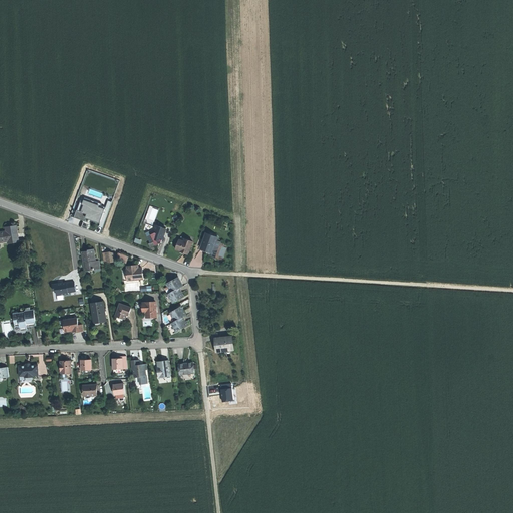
[(76,209),(74,217),(85,221),(86,217),(89,218),(89,217),(91,217),(93,218),(92,220),(100,223),(105,208),(99,205),(100,203),(91,200),(91,202),(89,206),(82,204),(80,203),(78,210),(76,209)]
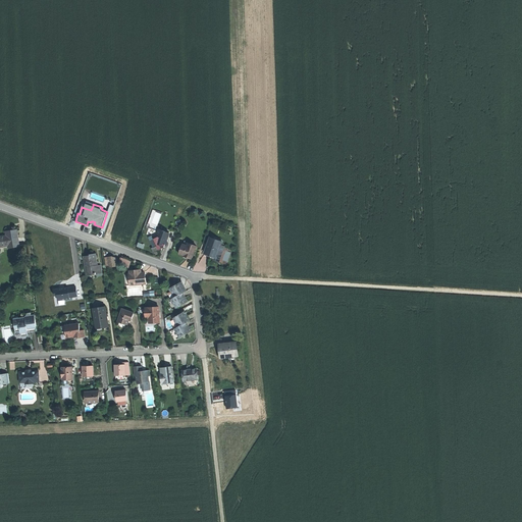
[(156,220),(159,221),(162,213),(153,210),(152,215),(157,217),(156,220)]
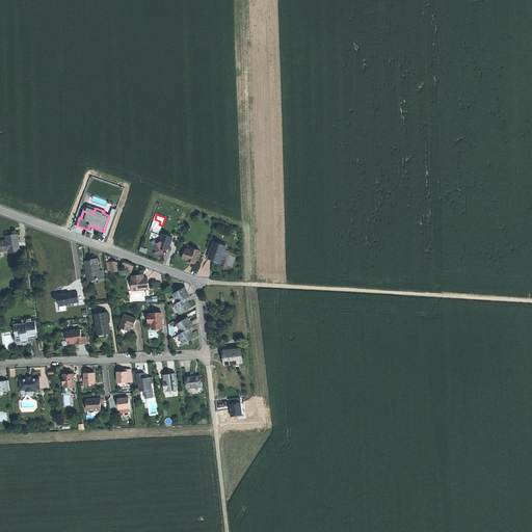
[(160,237),(151,241),(156,251),(160,250),(162,255),(167,251),(168,250),(169,248),(171,247),(170,244),(173,237),(161,233),(160,237)]
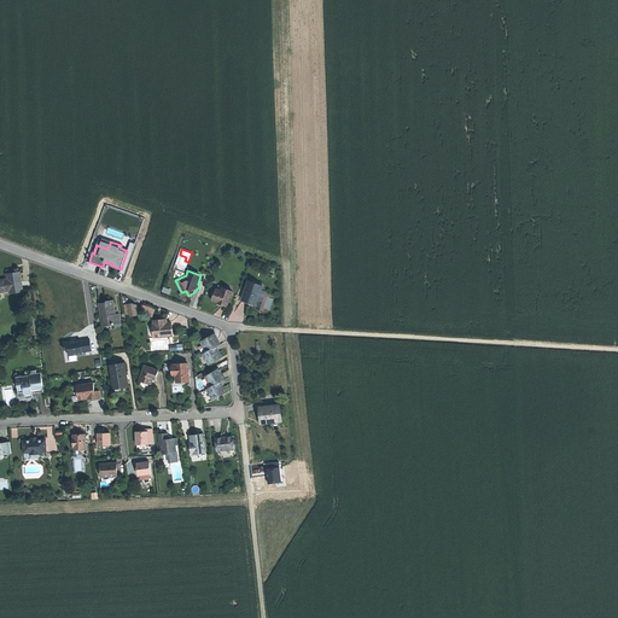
[(9,279),(0,280),(0,291),(10,290),(11,292),(22,291),(19,273),(12,274),(7,274),(9,279)]
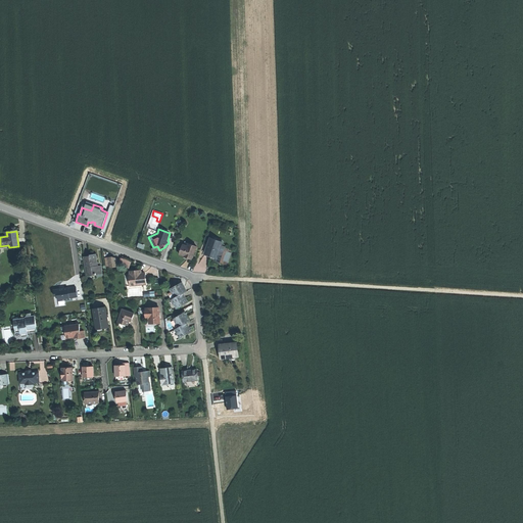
[(217,257),(221,245),(223,242),(210,238),(205,253),(210,255),(217,257)]
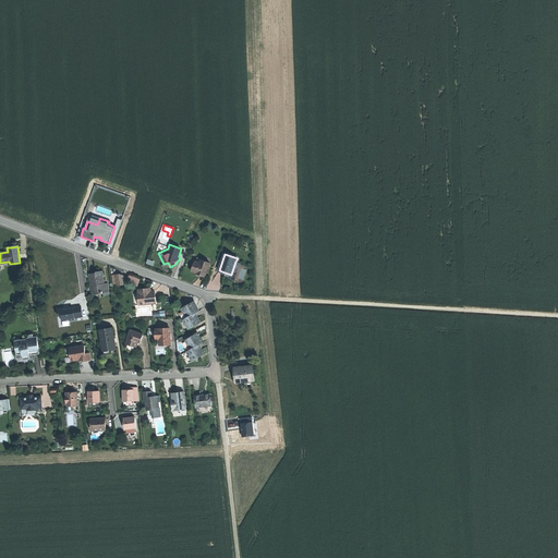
[(199,275),(205,277),(210,263),(202,259),(201,263),(195,261),(192,271),(196,273),(196,274),(199,275)]
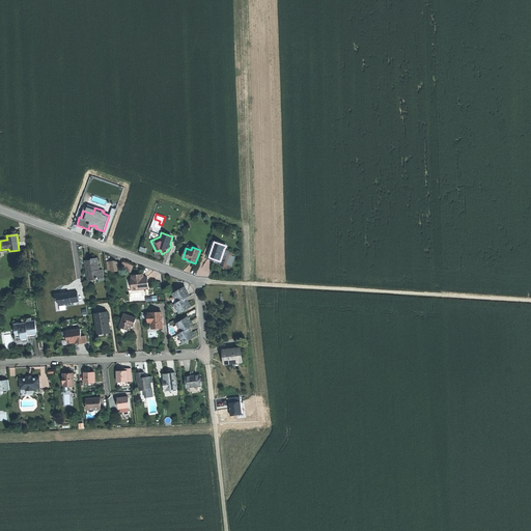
[(228,251),(224,249),(220,261),(218,264),(223,267),(228,251)]
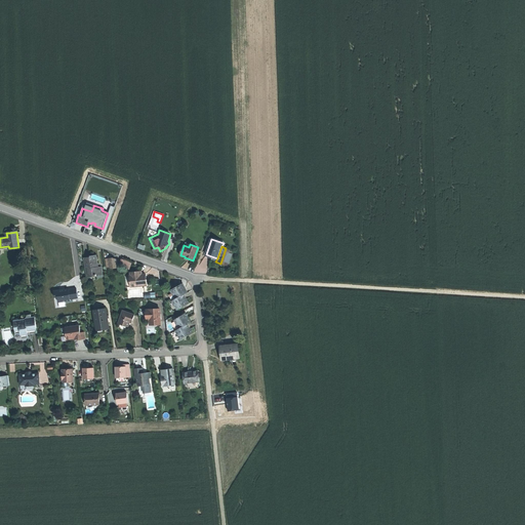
[(93,255),(90,255),(91,257),(85,258),(86,270),(88,270),(89,277),(104,275),(102,266),(98,267),(96,255),(93,255)]
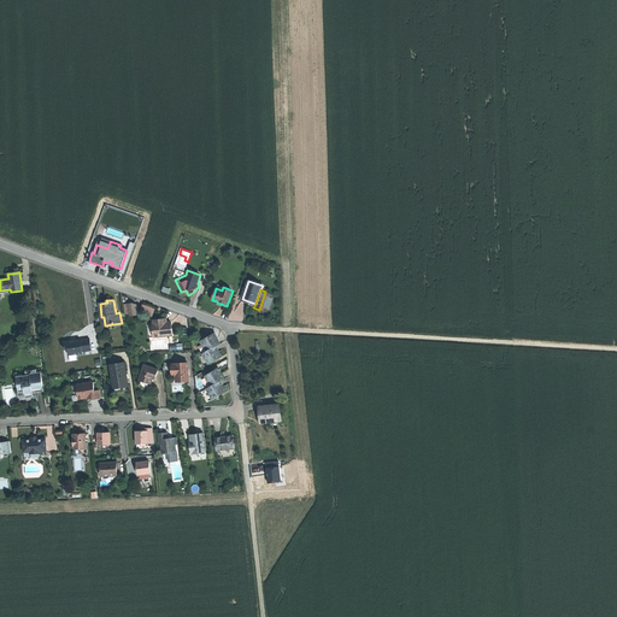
[(133,303),(128,304),(129,315),(139,313),(137,305),(133,303)]
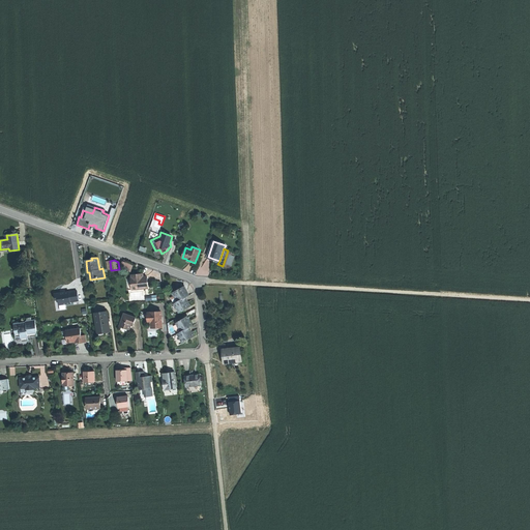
[(133,289),(145,288),(145,283),(147,283),(147,276),(143,277),(143,274),(141,274),(139,274),(139,275),(131,276),(133,278),(131,278),(133,289)]
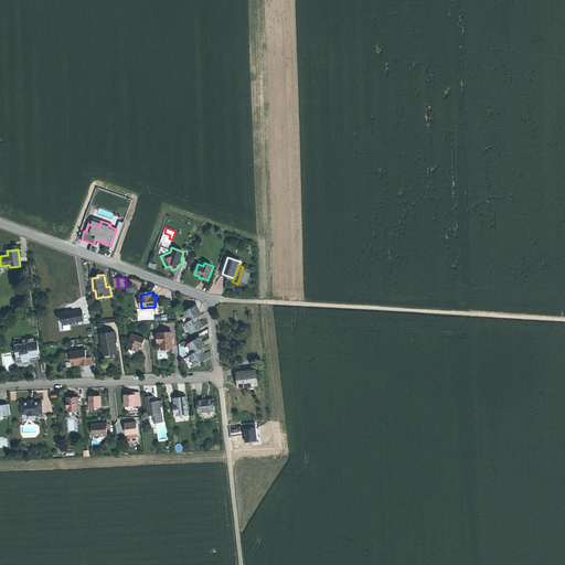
[(201,327),(203,326),(198,317),(202,315),(196,306),(195,307),(194,308),(193,309),(192,307),(184,312),(187,316),(182,318),(191,333),(199,329),(199,328),(200,327),(201,327)]
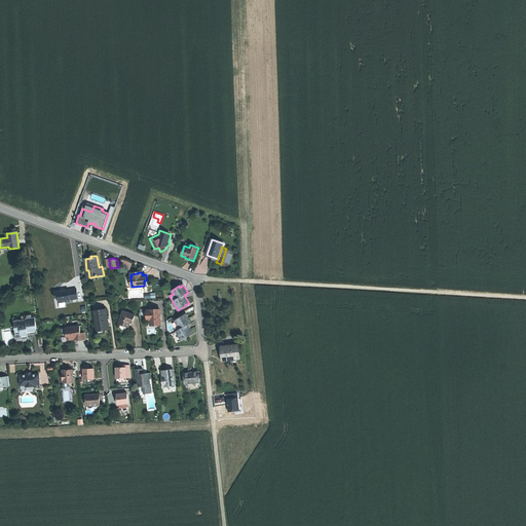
[(78,300),(77,288),(53,290),(53,295),(58,295),(58,301),(78,300)]
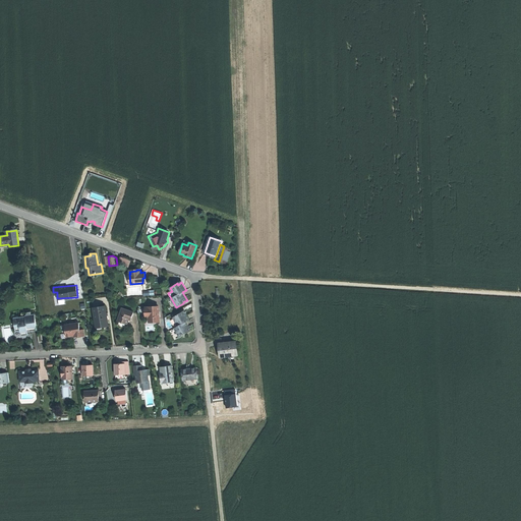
[(94,307),(97,328),(103,327),(109,326),(106,305),(102,306),(94,307)]
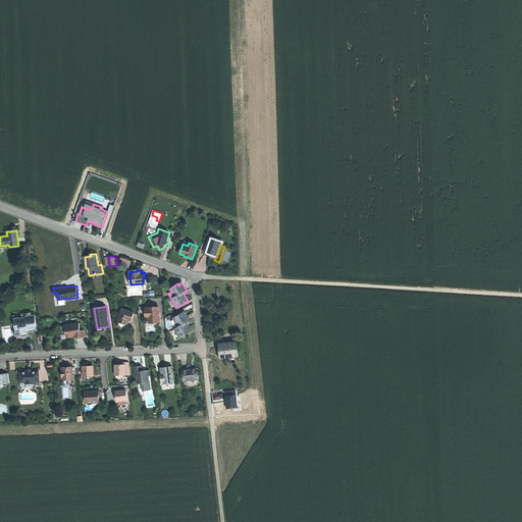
[(154,323),(159,323),(157,308),(147,309),(147,310),(144,310),(145,315),(148,314),(149,319),(149,324),(154,323)]
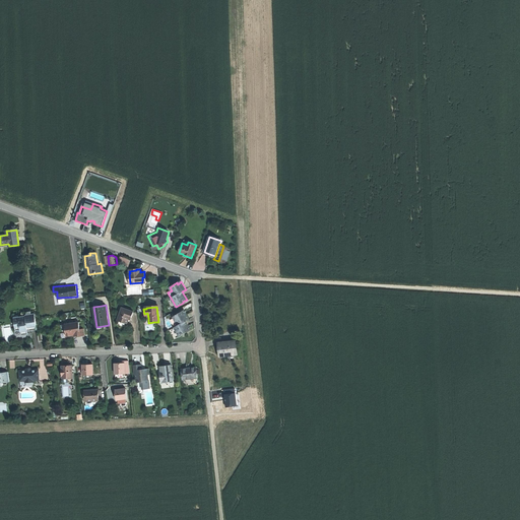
[(127,323),(129,319),(130,316),(131,317),(133,312),(122,308),(117,320),(127,323)]
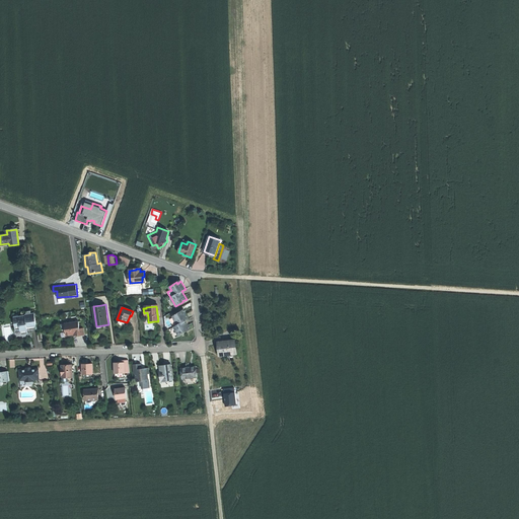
[(177,324),(173,326),(178,336),(187,331),(186,330),(187,329),(188,329),(190,328),(184,320),(189,318),(184,310),(182,311),(182,312),(180,313),(180,312),(172,316),(177,324)]
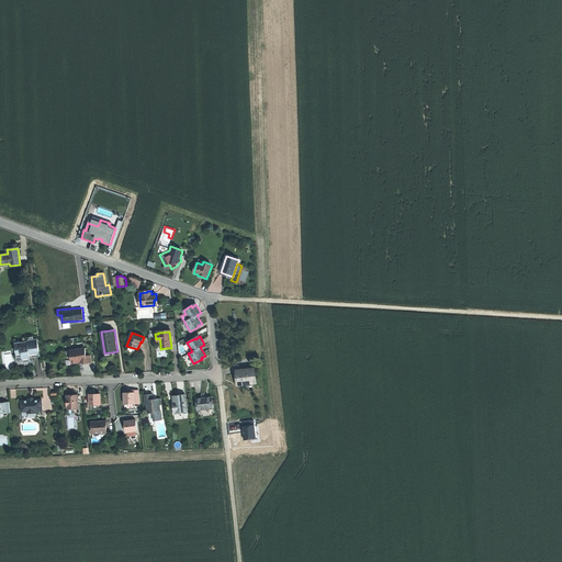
[(27,341),(27,343),(15,344),(17,357),(14,357),(17,368),(29,367),(36,366),(35,357),(40,356),(37,339),(27,341)]
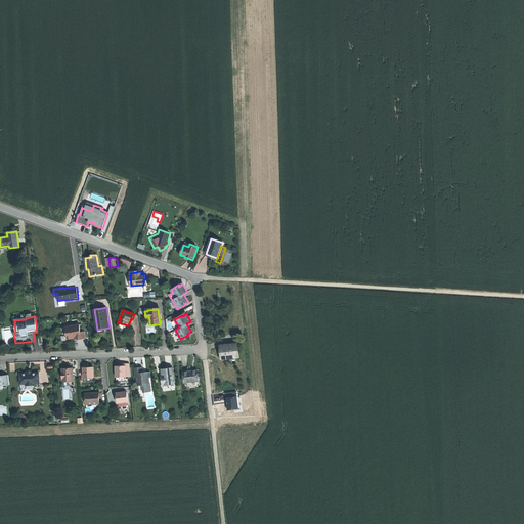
[(78,339),(85,338),(84,331),(81,332),(80,324),(68,326),(69,331),(66,332),(68,339),(74,338),(75,338),(75,337),(77,337),(78,339)]
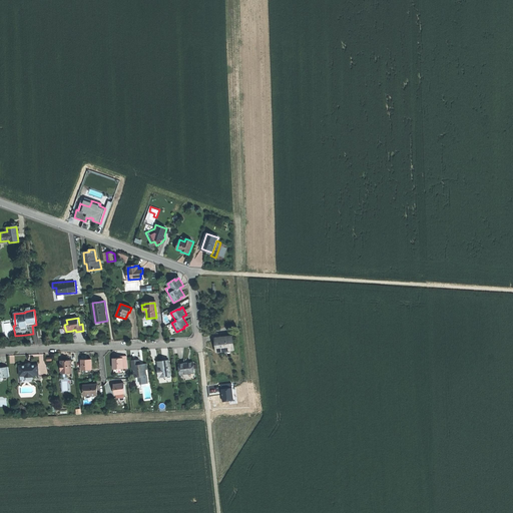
[(217,351),(233,349),(232,336),(215,338),(216,346),(217,351)]
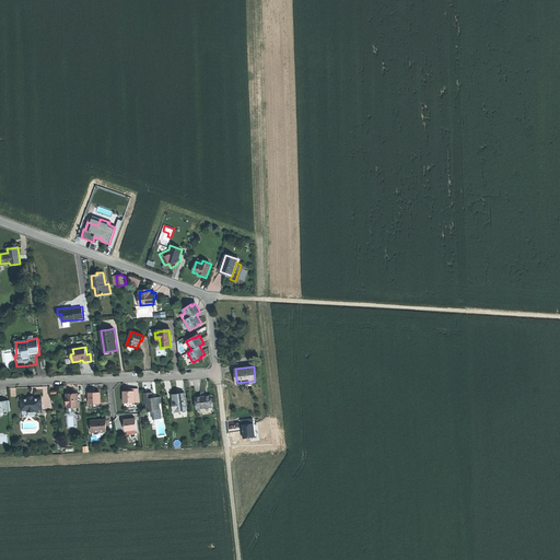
[(129,391),(123,392),(124,403),(139,401),(139,388),(133,388),(133,391),(129,391)]
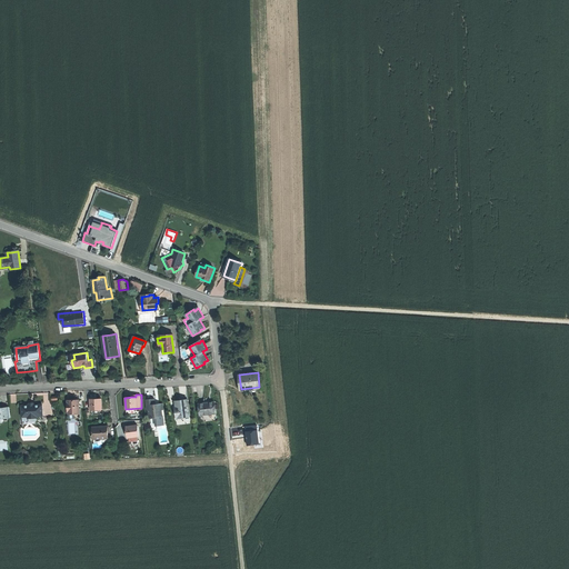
[(79,412),(79,411),(78,398),(72,398),(67,399),(68,411),(68,413),(79,412)]
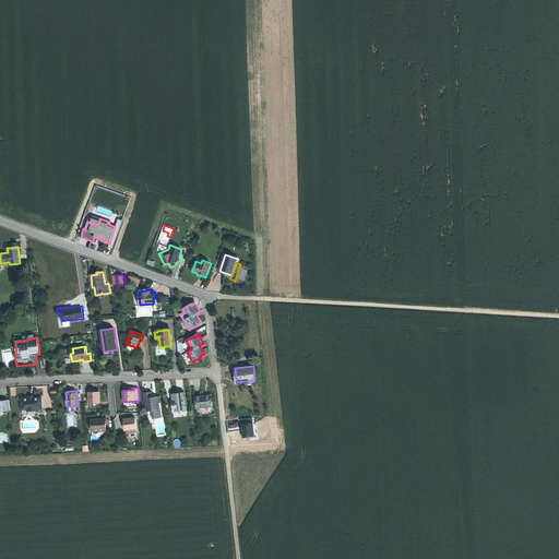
[(100,403),(100,392),(95,392),(90,392),(90,403),(91,403),(91,407),(100,406),(100,403)]
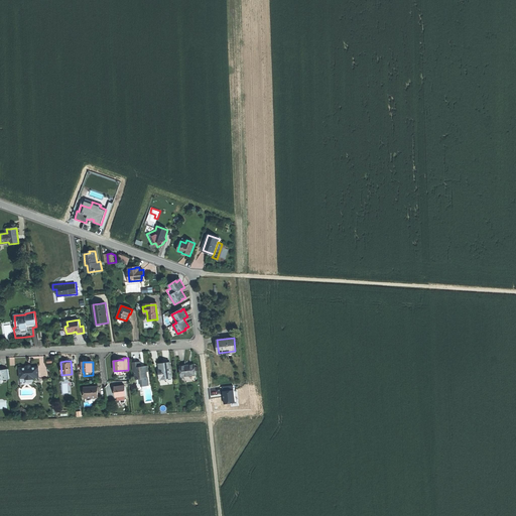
[(141,379),(141,386),(148,385),(147,377),(146,372),(148,372),(147,366),(143,366),(141,367),(140,362),(132,363),(133,372),(135,371),(136,379),(141,379)]
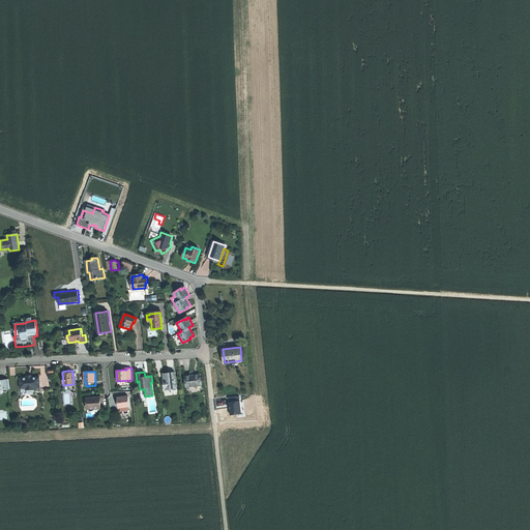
[(166,390),(178,388),(176,373),(170,373),(165,374),(166,379),(167,379),(167,382),(165,382),(166,390)]
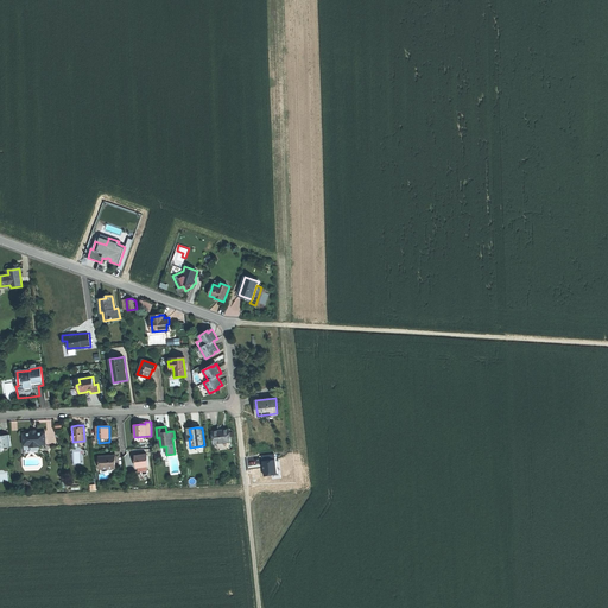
[(214,444),(230,442),(229,429),(220,430),(213,431),(214,444)]
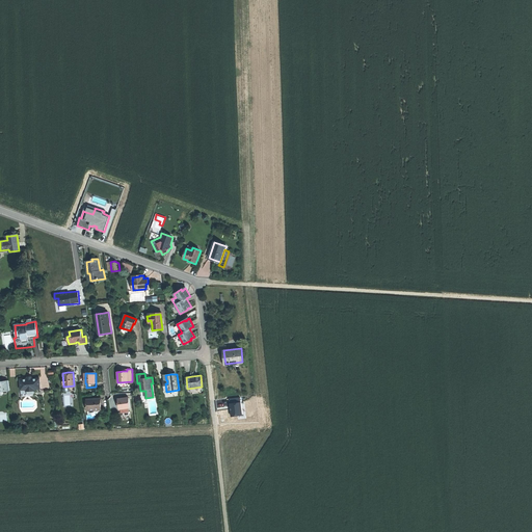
[(28,378),(26,378),(26,379),(20,379),(21,390),(26,390),(27,391),(33,391),(34,390),(40,389),(40,378),(33,378),(31,378),(30,378),(29,378),(28,378)]
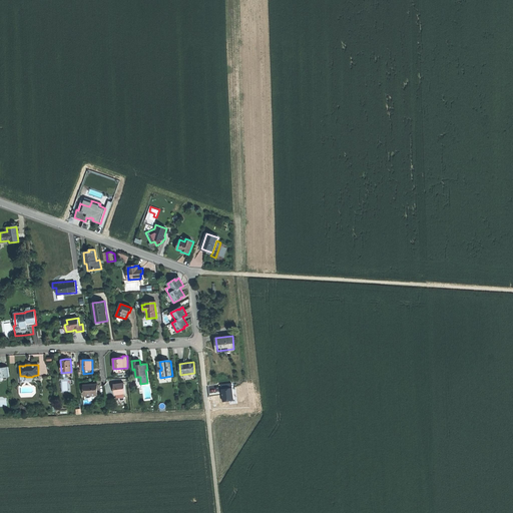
[(2,378),(9,377),(8,367),(1,368),(1,367),(0,366),(0,380),(2,380),(2,378)]
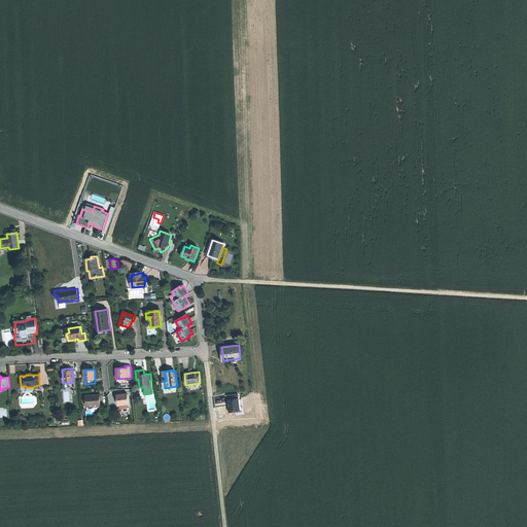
[(117,405),(128,403),(127,394),(116,395),(116,400),(117,405)]
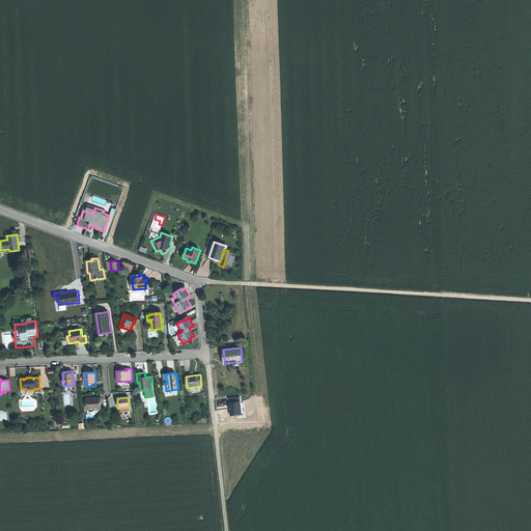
[(101,398),(87,398),(88,414),(101,413),(101,406),(101,403),(101,398)]
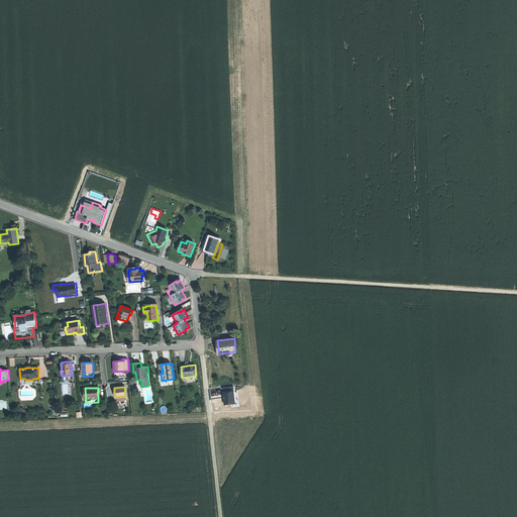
[(144,395),(145,403),(153,402),(153,398),(149,398),(150,401),(147,401),(146,395),(144,395)]
